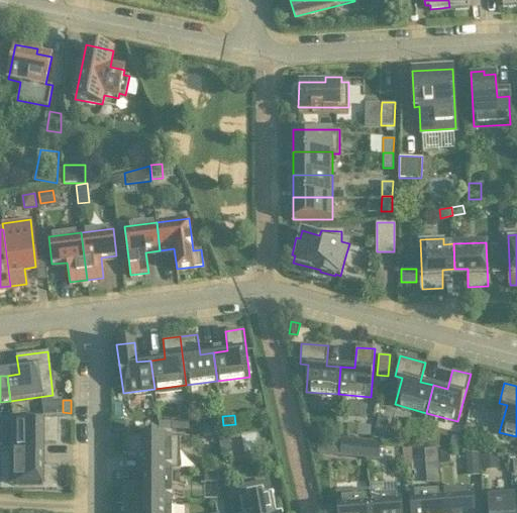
[(215,425),(223,425),(222,416),(210,417),(211,424),(215,424),(215,425)]
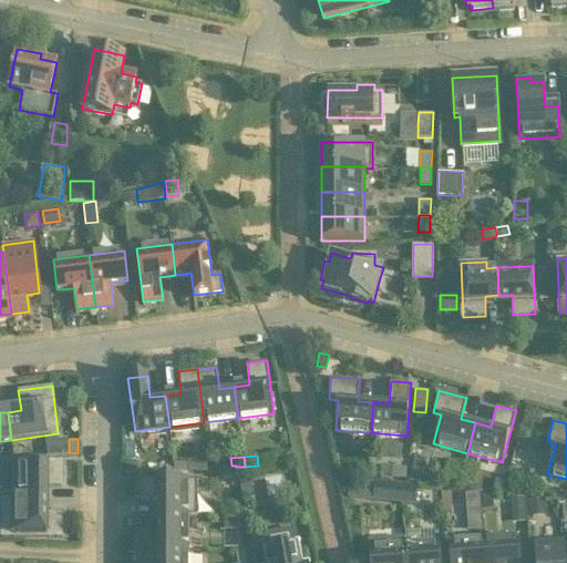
[(3,461),(2,497),(41,498),(41,483),(61,483),(61,461),(3,461)]
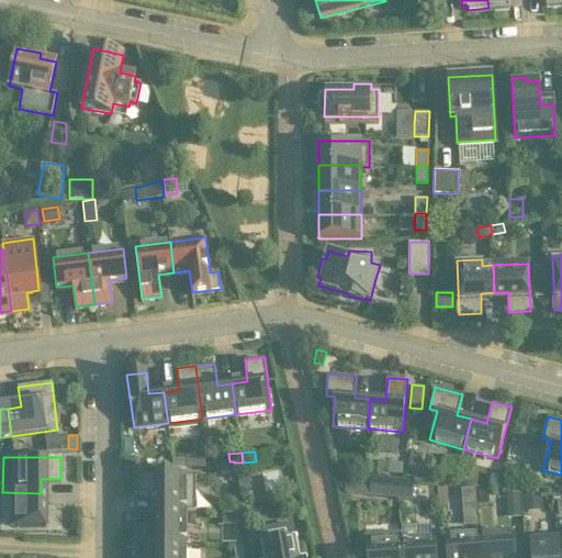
[(135,466),(135,457),(122,457),(122,466),(135,466)]
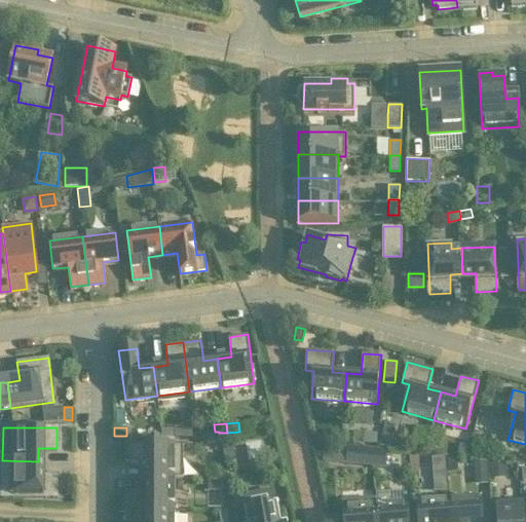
[(161,436),(174,436),(175,427),(161,427),(161,436)]
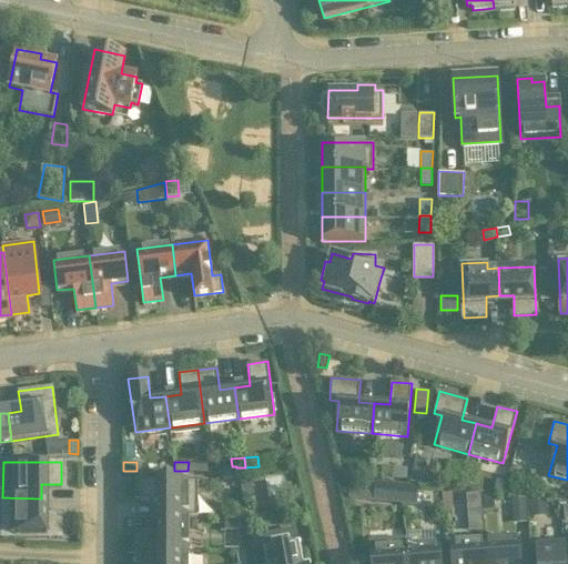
[(419,481),(423,466),(412,464),(408,479),(419,481)]
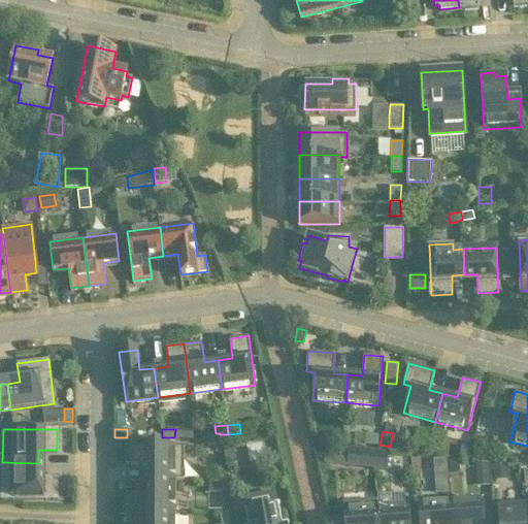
[(220,434),(220,433),(216,433),(207,434),(207,443),(221,443),(220,434)]
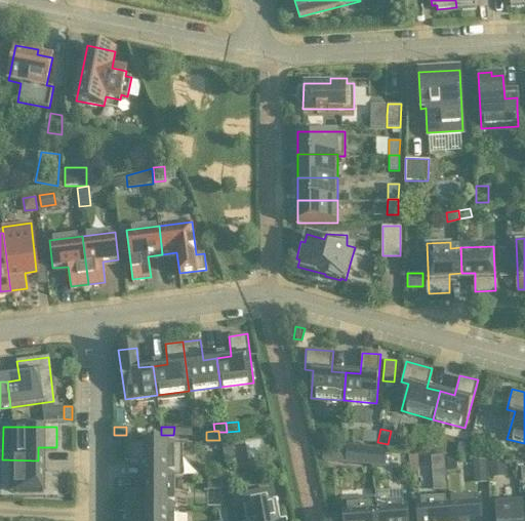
[(375,432),(365,431),(364,439),(375,440),(375,432)]
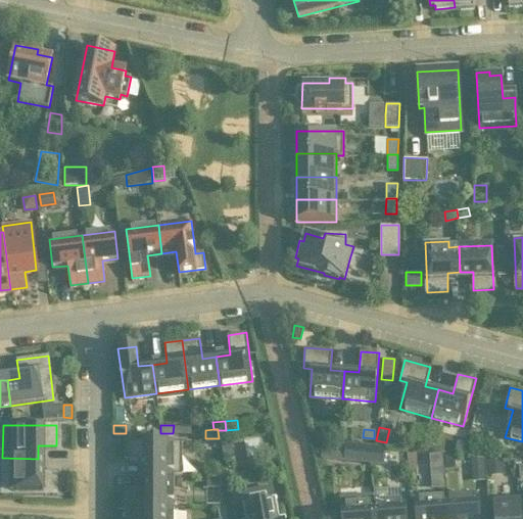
[(463,453),(466,441),(458,439),(455,451),(463,453)]
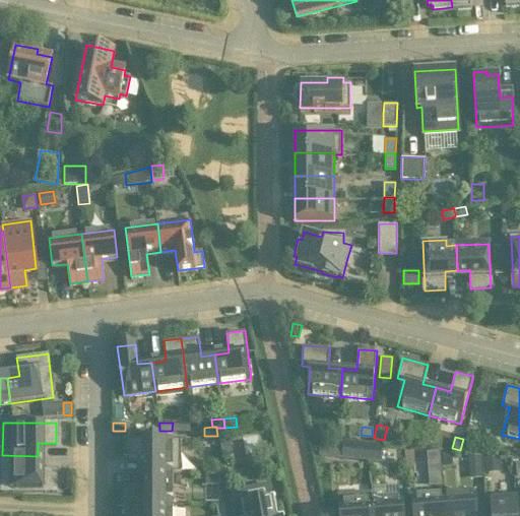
[(173,470),(173,471),(181,471),(181,438),(124,438),(124,456),(144,456),(144,470),(173,470)]
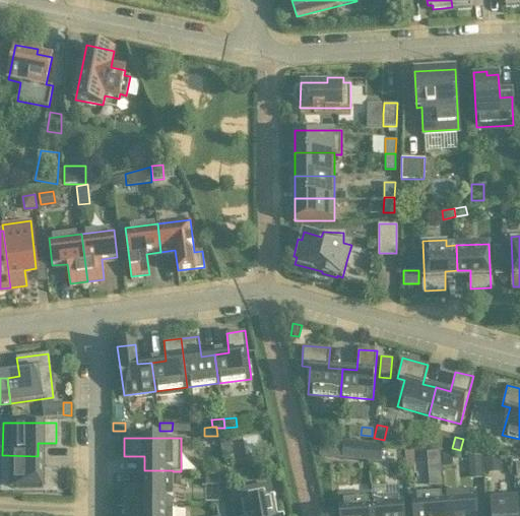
[(219,439),(221,451),(232,449),(230,438),(219,439)]
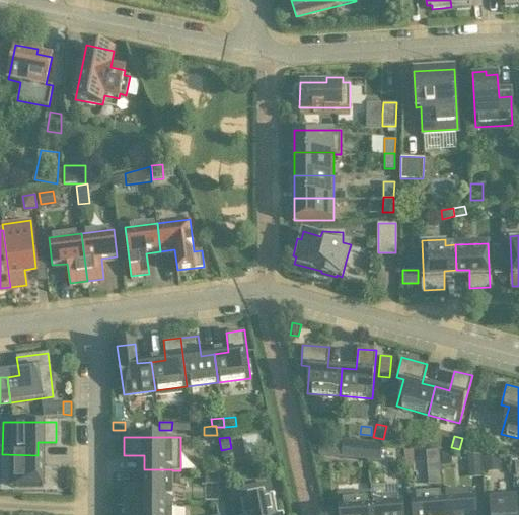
[(342,456),(366,459),(365,441),(344,438),(342,456)]
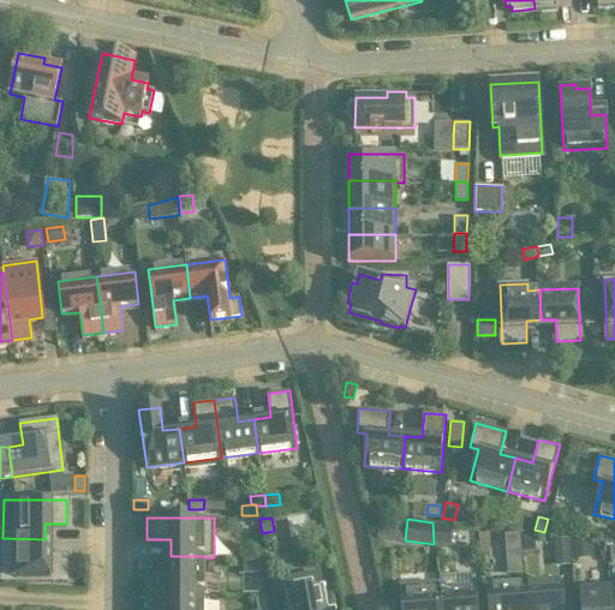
[(453,525),(433,522),(434,544),(451,546),(453,525)]
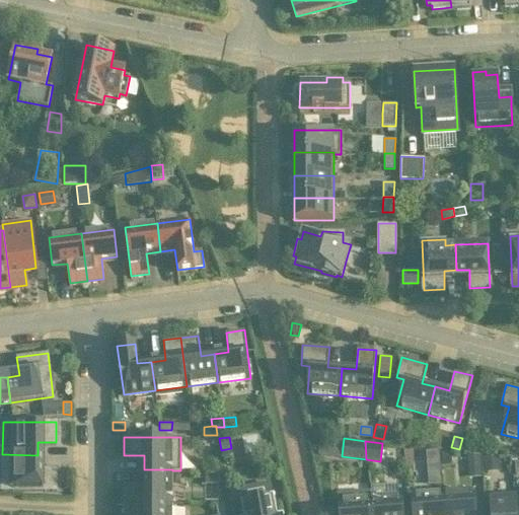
[(439,465),(438,448),(425,449),(427,466),(439,465)]
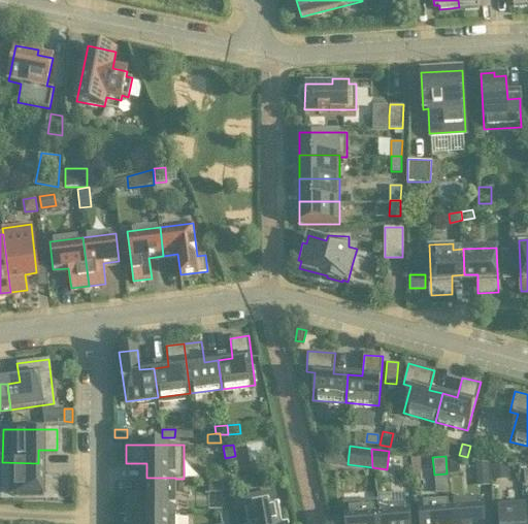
[(450,471),(459,471),(458,458),(450,458),(450,471)]
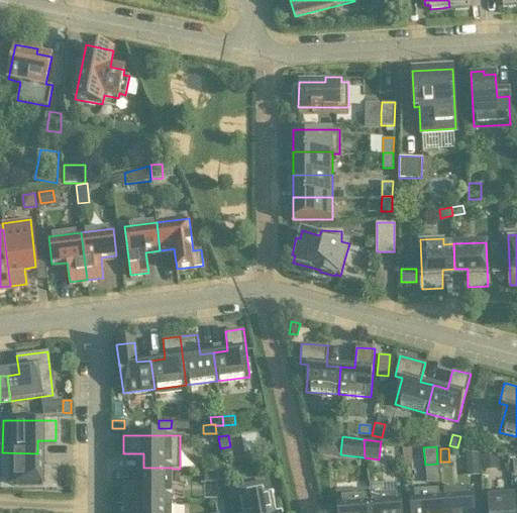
[(478,463),(477,451),(464,451),(466,463),(478,463)]
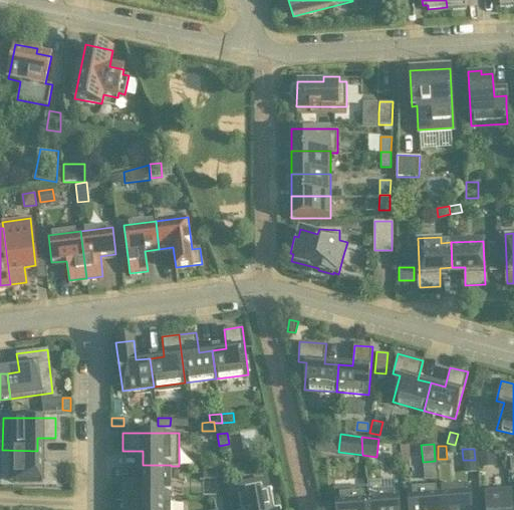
[(496,464),(494,449),(479,450),(480,465),(496,464)]
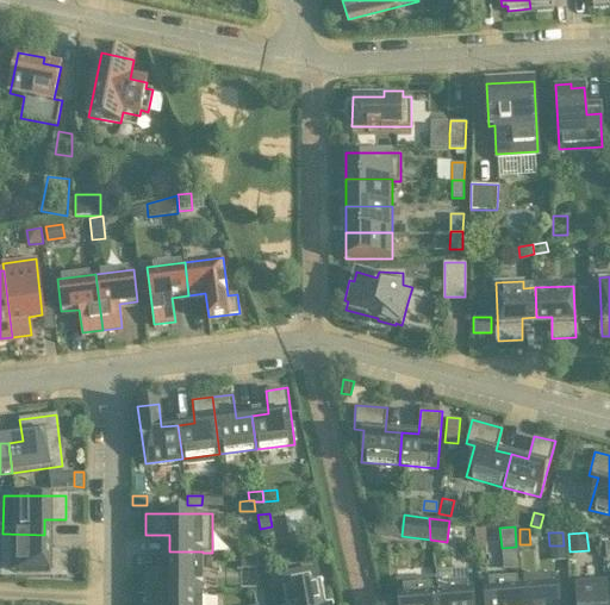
[(44,549),(44,535),(2,534),(2,573),(66,574),(66,549),(44,549)]
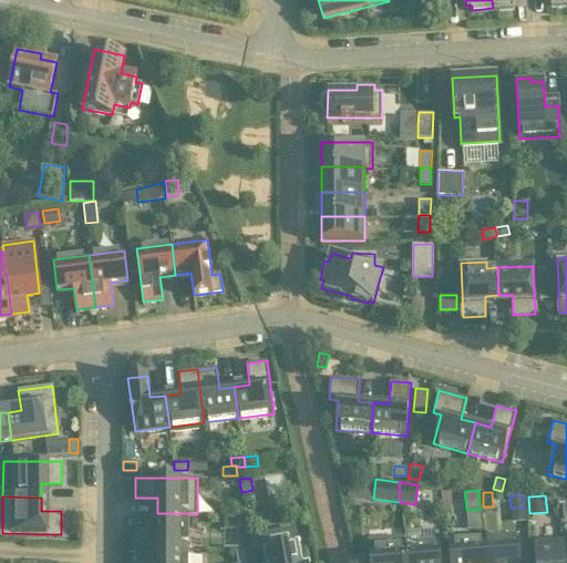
[(238,528),(247,526),(245,512),(236,514),(224,514),(225,528),(238,528)]
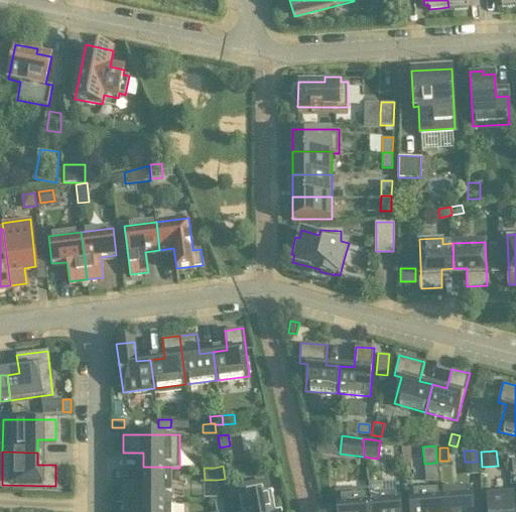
[(171,498),(171,468),(171,467),(143,467),(143,481),(123,481),(123,498),(171,498)]
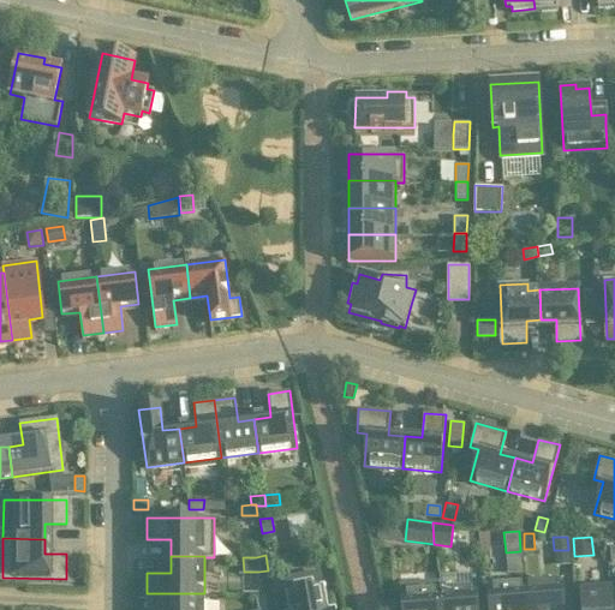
[(440,609),(439,591),(439,590),(439,580),(399,584),(400,609),(440,609)]
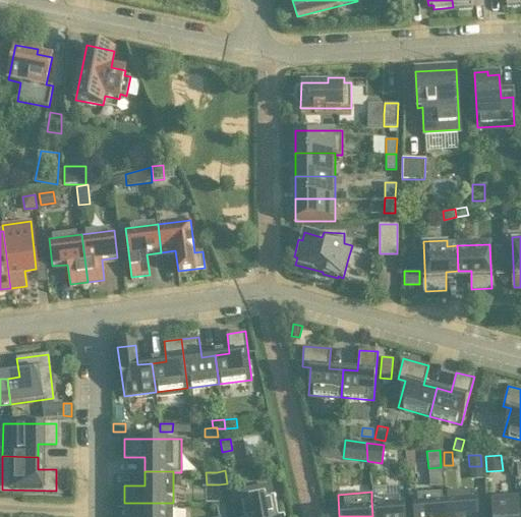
[(478,516),(477,493),(445,495),(446,516),(478,516)]
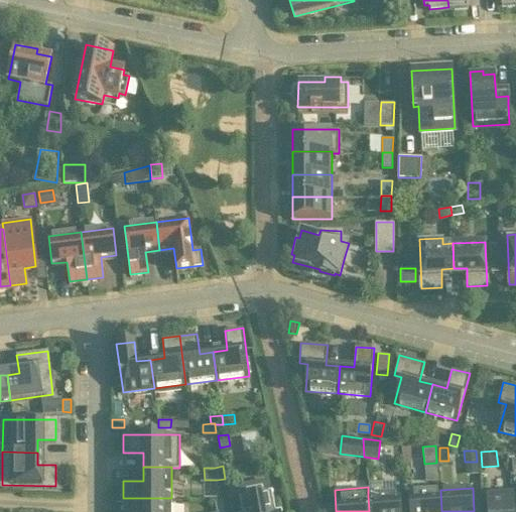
[(441,511),(440,490),(408,492),(409,511),(441,511)]
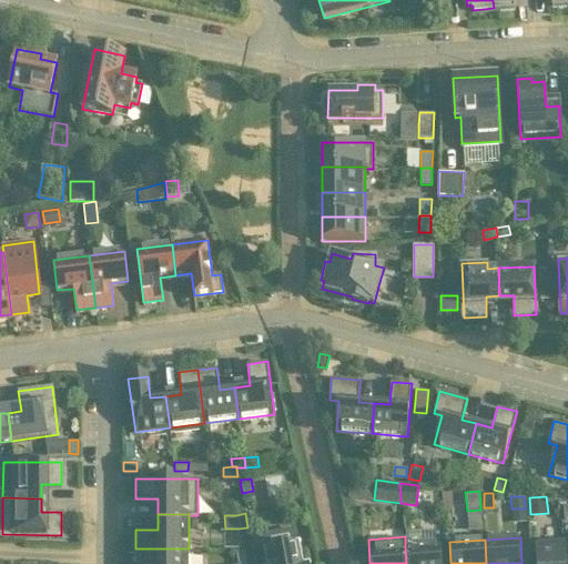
[(567,563),(567,545),(563,546),(563,540),(537,542),(538,563),(567,563)]
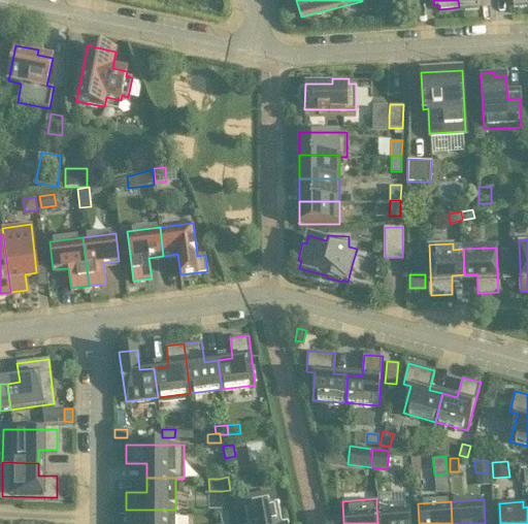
[(410,523),(409,504),(376,506),(376,508),(377,523),(410,523)]
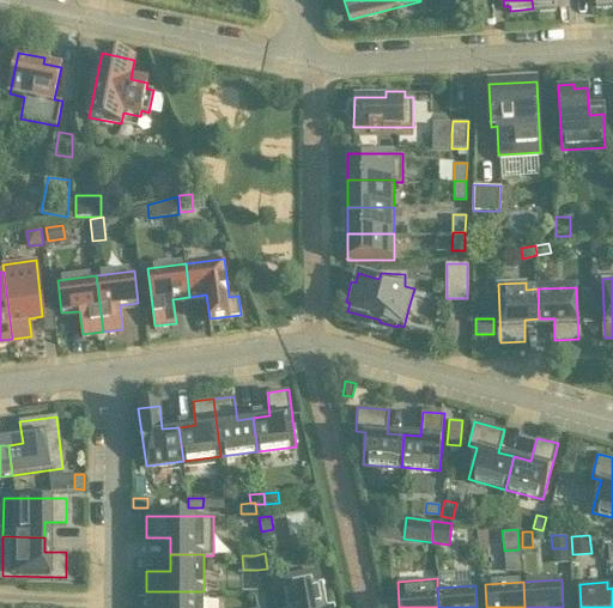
[(323,607),(321,588),(287,594),(290,607),(323,607)]
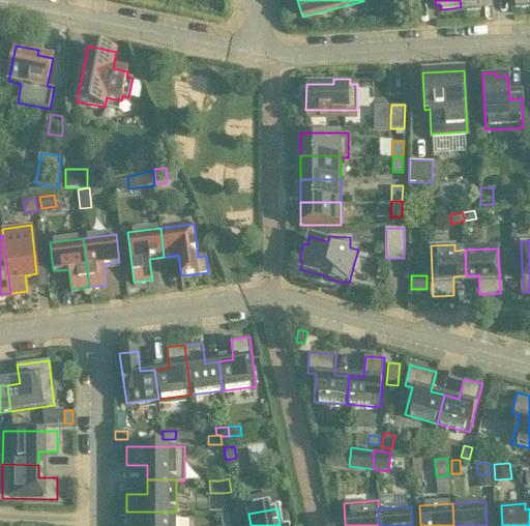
[(176,525),(176,512),(126,512),(126,525),(176,525)]
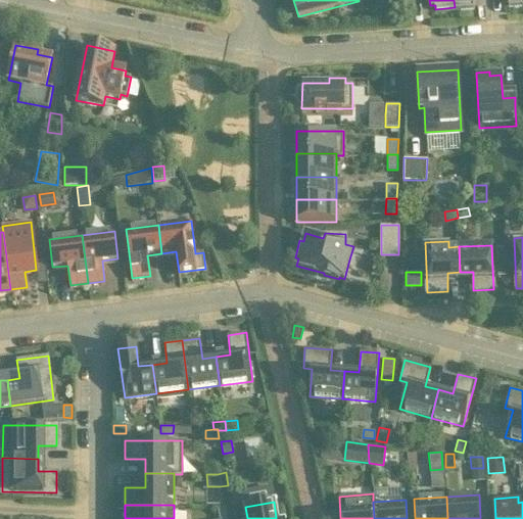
[(221,518),(228,518),(226,506),(218,507),(220,518),(221,518)]
